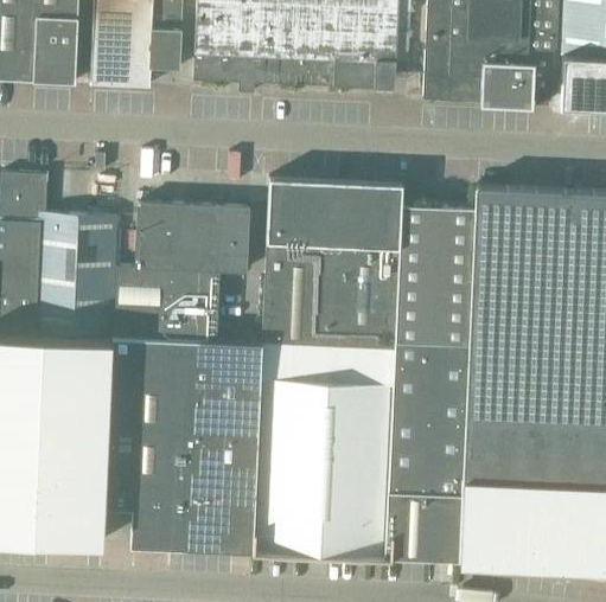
[(78,0),(0,0),(0,82),(75,85),(78,0)]
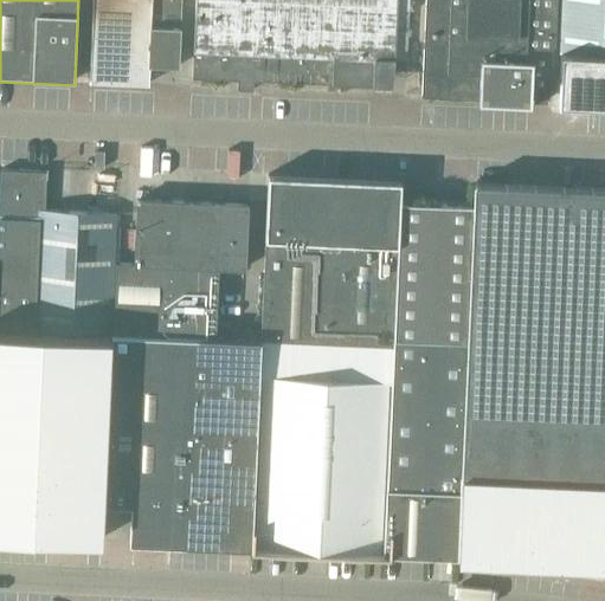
[(90,84),(90,85),(150,88),(152,70),(180,71),(184,0),(94,0),(91,84),(90,84)]
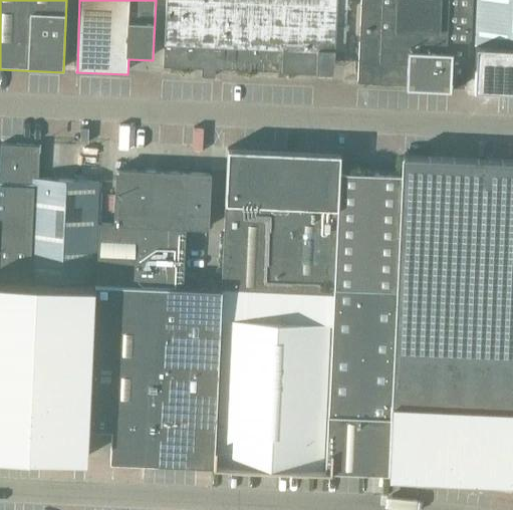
[(336,55),(338,0),(167,0),(165,70),(203,71),(203,80),(216,80),(216,72),(318,77),(319,54),(336,55)]
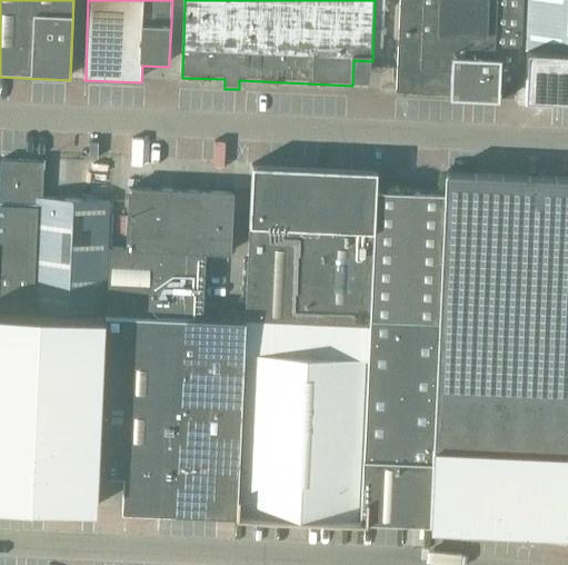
[(401,0),(397,93),(397,95),(450,97),(450,101),(499,103),(500,99),(500,97),(502,97),(516,97),(517,97),(519,48),(522,48),(524,1),(525,1),(525,0),(401,0)]
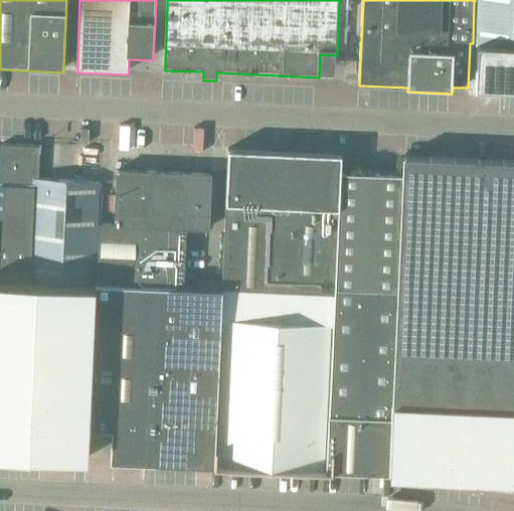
[(476,70),(476,92),(502,93),(513,93),(513,0),(478,0),(476,47),(477,47),(476,70)]
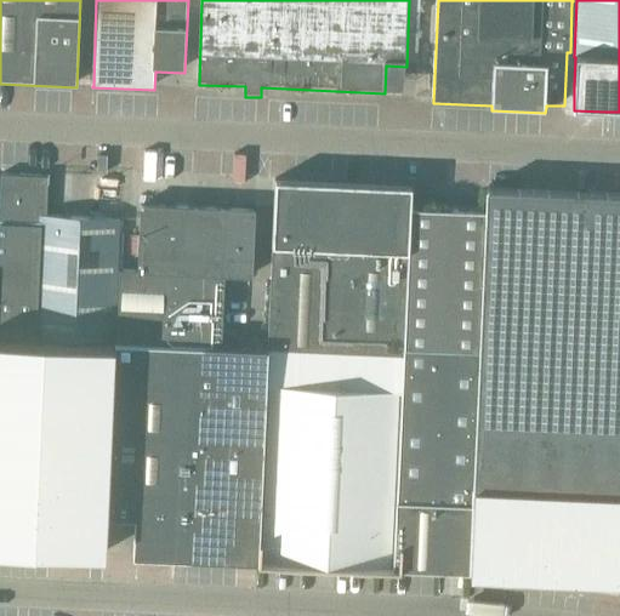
[(0,211),(0,341),(37,342),(117,346),(121,223),(47,220),(47,182),(1,178),(0,211)]
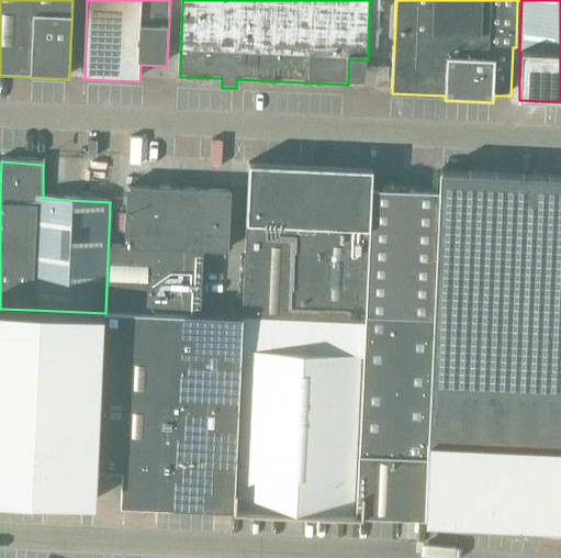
[(244,320),(366,325),(372,191),(373,173),(250,166),(244,320)]
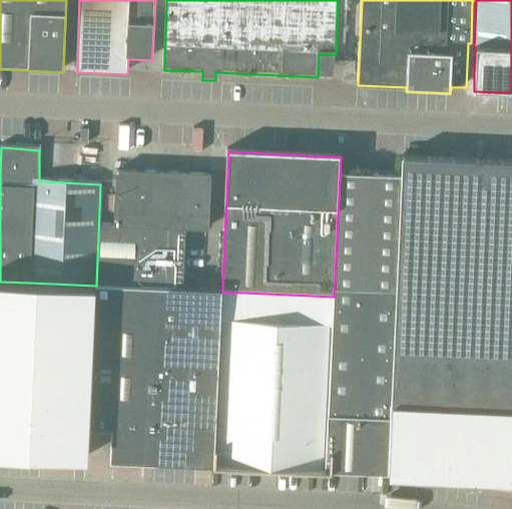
[(511,164),(494,163),(486,163),(485,163),(403,159),(403,177),(392,406),(389,475),(389,476),(466,479),(466,478),(486,479),(486,480),(490,480),(490,479),(511,480),(511,164)]
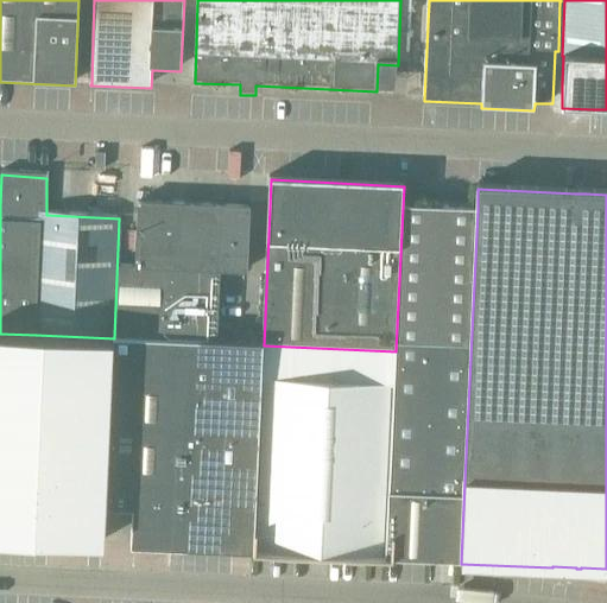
[(251,210),(140,205),(138,270),(119,270),(117,338),(216,343),(219,273),(248,274),(251,210)]
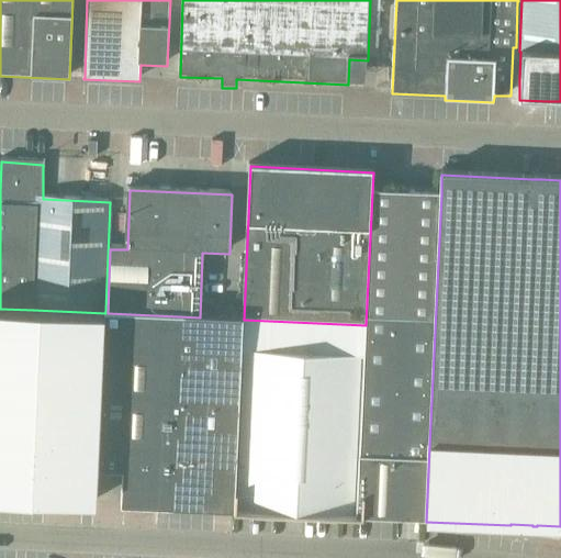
[(235,513),(357,517),(426,521),(429,445),(441,194),(372,191),(366,325),(244,320),(244,321),(235,513)]
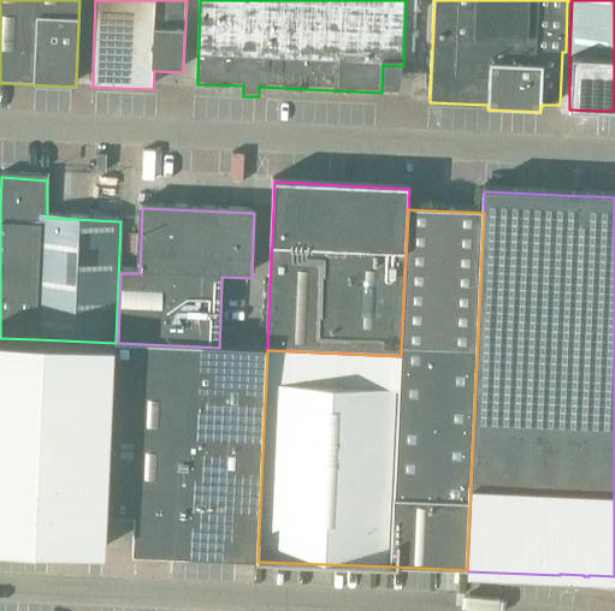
[(0,339),(0,547),(54,551),(64,551),(64,550),(82,550),(82,552),(84,552),(84,550),(102,551),(102,553),(104,553),(105,553),(113,344),(0,339)]
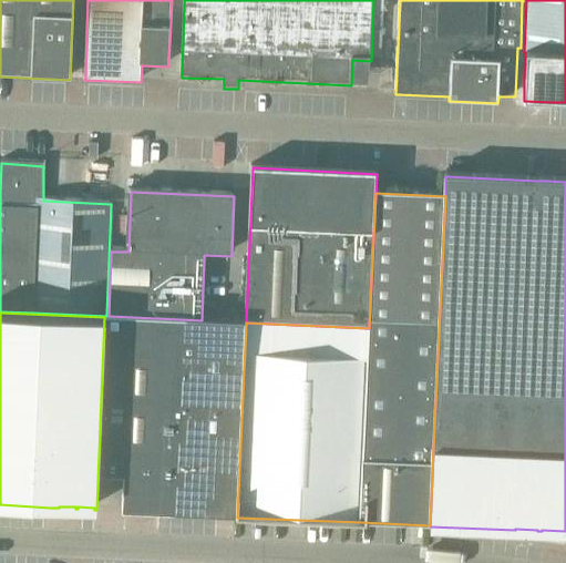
[(123,512),(237,518),(246,324),(107,317),(105,350),(99,476),(124,477),(123,512)]
